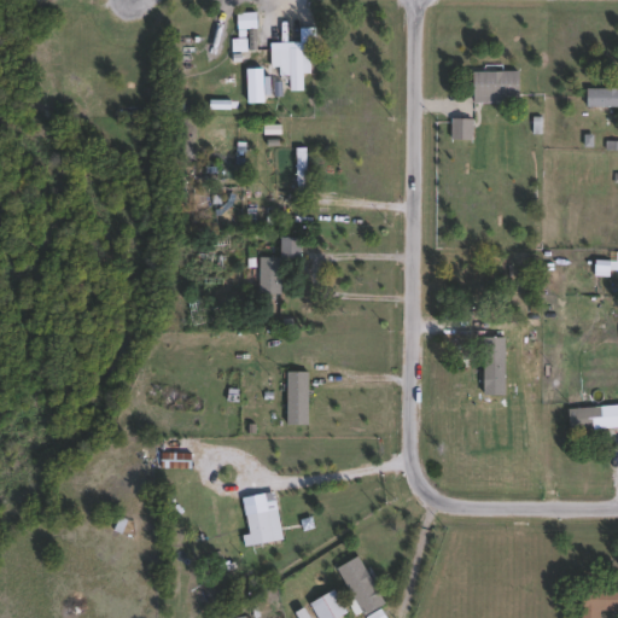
[(272,69),(272,50),(310,50),(310,75),(303,75),(303,92),(290,92),(290,79),(280,79),(280,69),(272,69)]
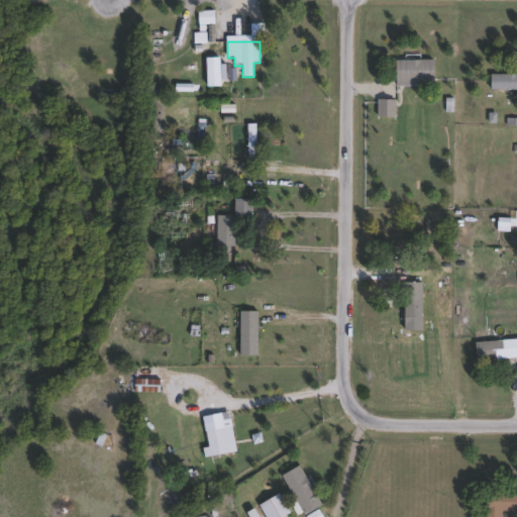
[(434,83),(423,83),(423,87),(396,87),(396,62),(434,62),(434,83)]
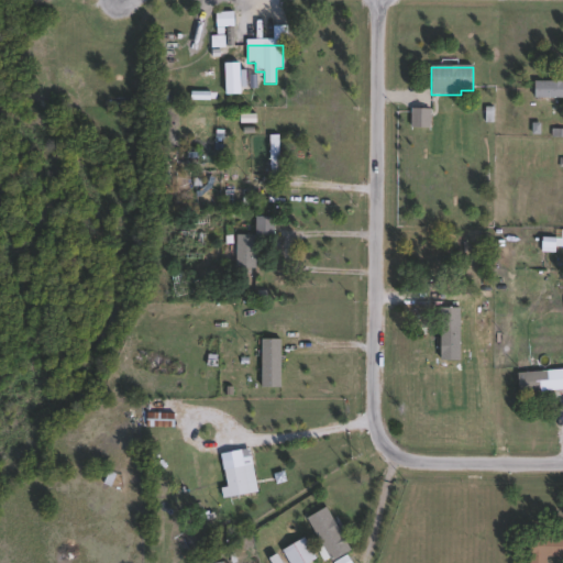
[(562,83),(562,99),(534,99),(534,83),(562,83)]
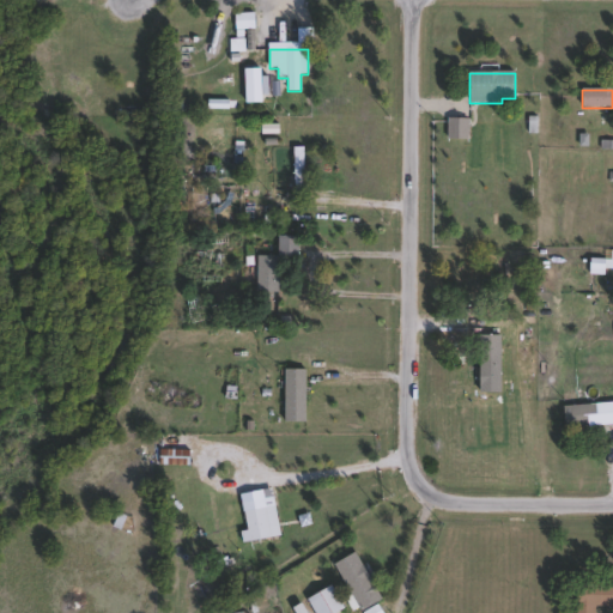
[(469,140),(448,140),(448,120),(469,120),(469,140)]
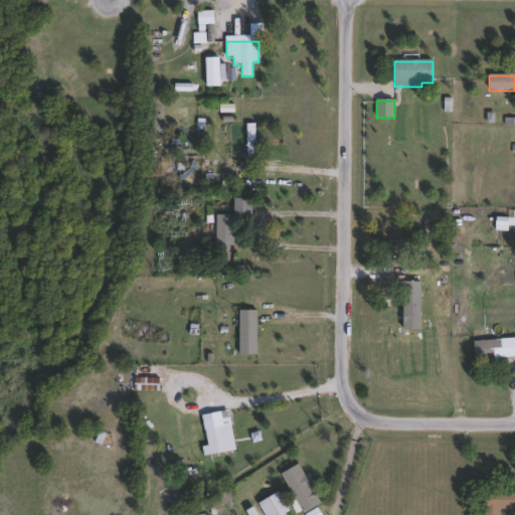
[(255,125),(255,166),(247,166),(247,125),(255,125)]
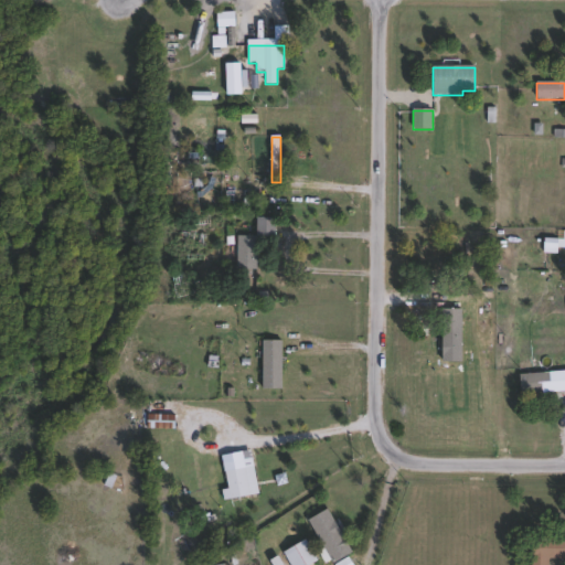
[(257,272),(237,272),(237,237),(257,237),(257,272)]
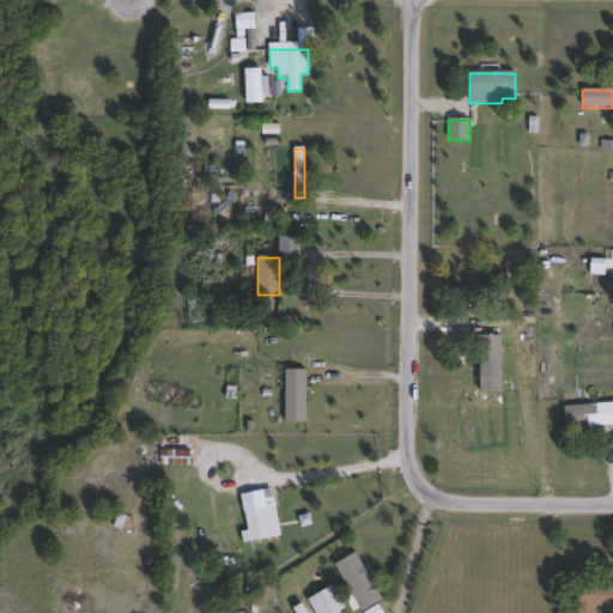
[(501,395),(480,395),(480,337),(501,337),(501,395)]
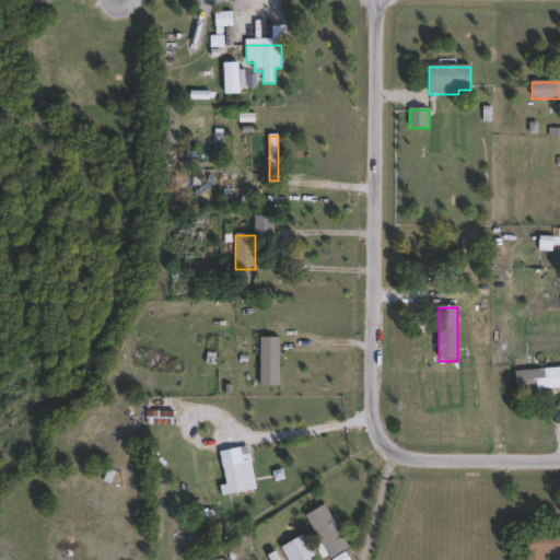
[(280,339),(280,387),(260,387),(260,339),(280,339)]
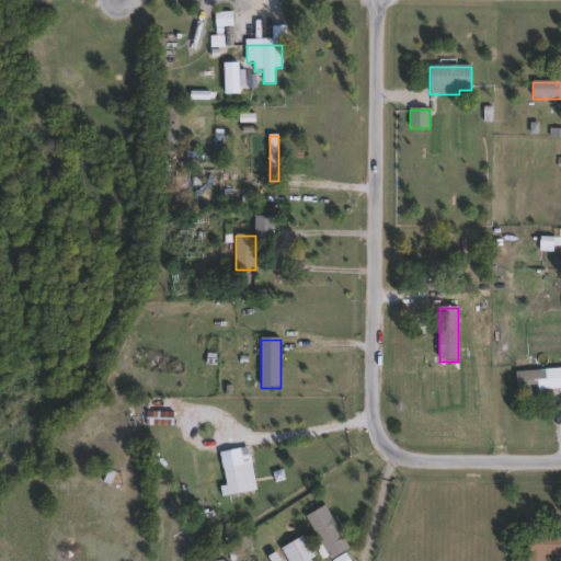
[(516,374),(549,371),(549,376),(560,375),(560,391),(531,393),(517,393),(516,374)]
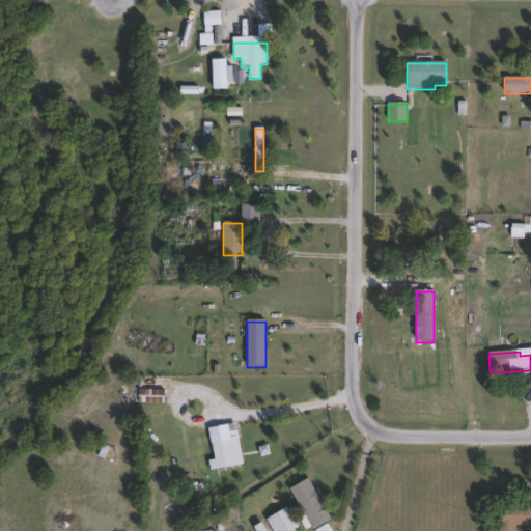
[(239,440),(243,466),(218,471),(213,445),(239,440)]
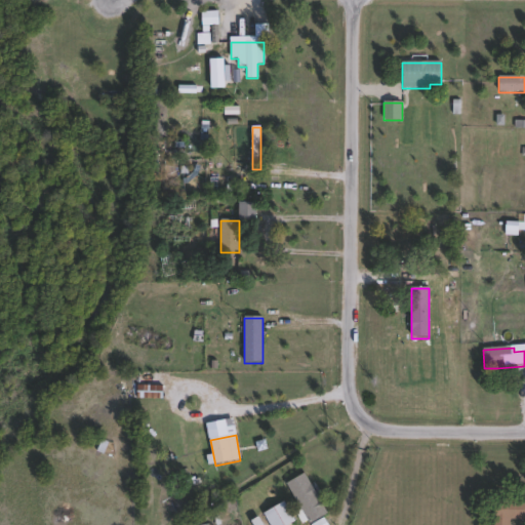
[(328,514),(310,524),(286,485),(305,475),(328,514)]
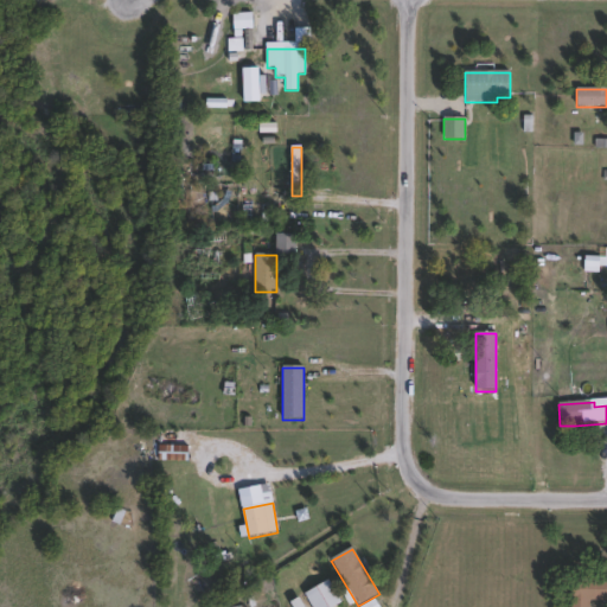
[(311,606),(305,595),(328,581),(342,605),(337,606),(311,606)]
